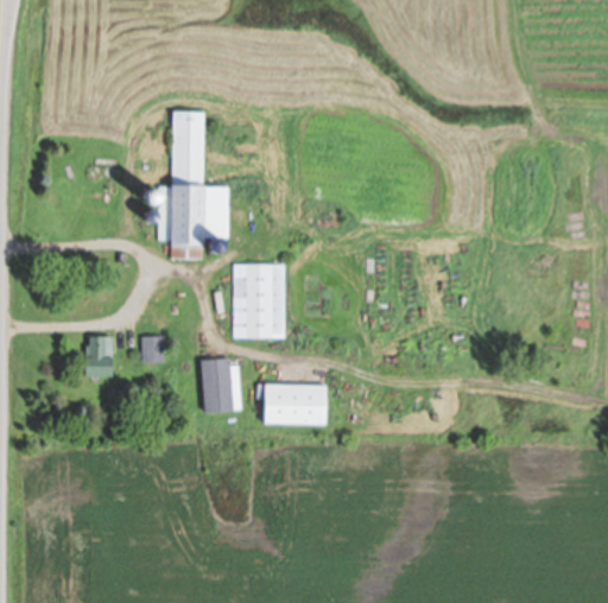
[(159,192),(159,186),(171,186),(171,183),(172,183),(173,112),(204,112),(204,184),(229,188),(228,237),(204,236),(203,242),(203,260),(171,259),(171,242),(170,242),(170,240),(159,241),(159,203),(157,205),(154,207),(151,207),(149,207),(146,204),(145,203),(144,201),(143,197),(144,195),(145,192),(147,190),(150,189),(152,189),(154,189),(157,191),(159,192)]
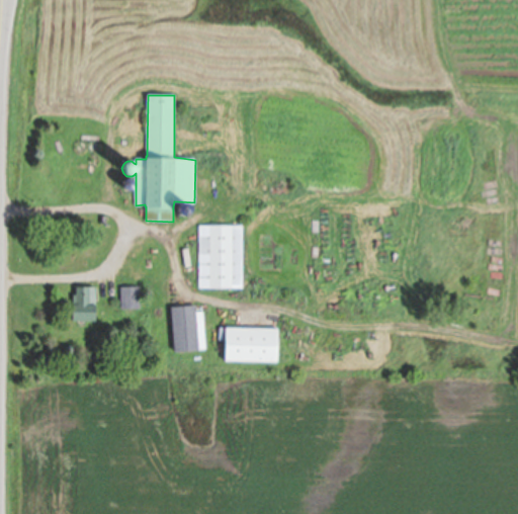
[(86,151),(84,152),(83,152),(82,152),(80,152),(79,151),(78,150),(77,149),(77,147),(77,146),(78,144),(78,143),(80,142),(81,142),(82,141),(84,142),(85,142),(86,143),(87,144),(88,145),(88,146),(88,148),(87,149),(87,151),(86,151)]
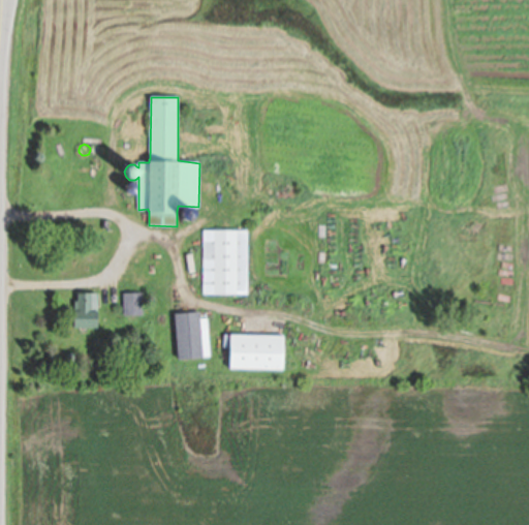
[(101,153),(99,154),(98,154),(96,154),(94,154),(93,153),(92,152),(91,150),(91,149),(91,148),(92,146),(93,145),(94,144),(95,144),(97,144),(98,144),(99,144),(100,145),(101,146),(102,147),(102,148),(102,150),(101,152),(101,153)]
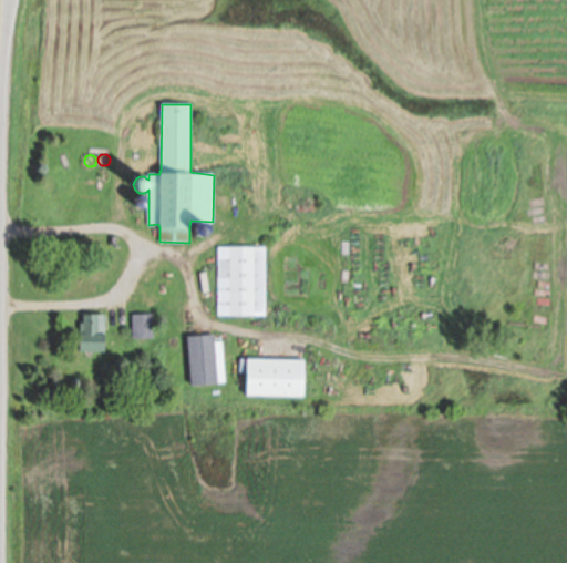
[(107,180),(106,181),(104,181),(103,181),(102,180),(101,180),(100,178),(99,177),(99,175),(99,173),(99,172),(100,171),(101,170),(102,170),(104,170),(105,170),(106,170),(107,171),(109,172),(110,173),(110,174),(110,175),(110,177),(109,178),(107,180)]
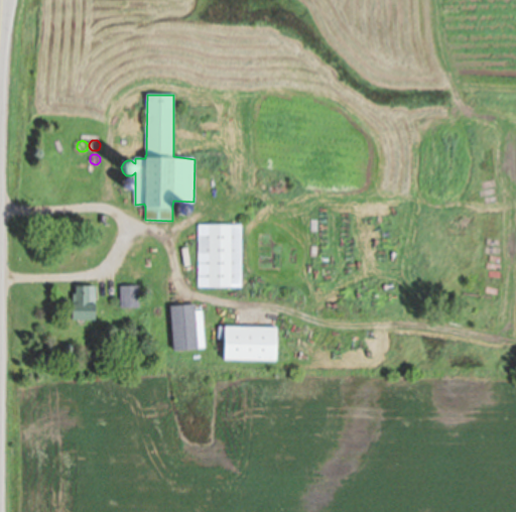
[(131,193),(130,193),(128,193),(127,193),(126,193),(125,192),(124,190),(124,189),(123,187),(123,186),(124,185),(125,183),(126,182),(127,182),(128,182),(130,182),(131,182),(133,183),(133,184),(134,186),(134,187),(134,188),(133,190),(132,192),(131,193)]
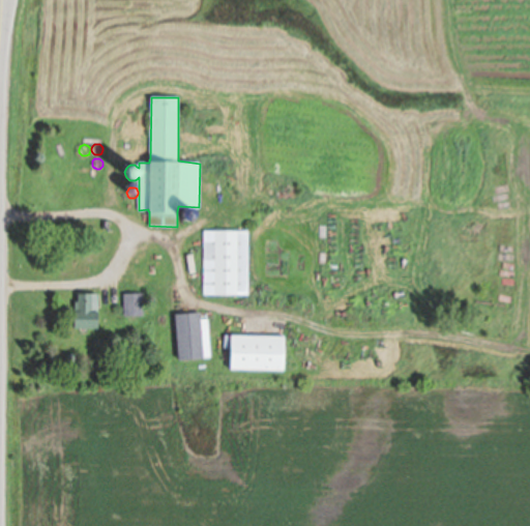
[(194,222),(192,223),(189,223),(188,224),(186,223),(184,222),(183,221),(182,218),(182,216),(182,214),(183,213),(183,212),(185,210),(186,210),(188,209),(189,209),(192,210),(194,211),(195,212),(196,213),(196,215),(196,217),(195,220),(195,221),(194,222)]
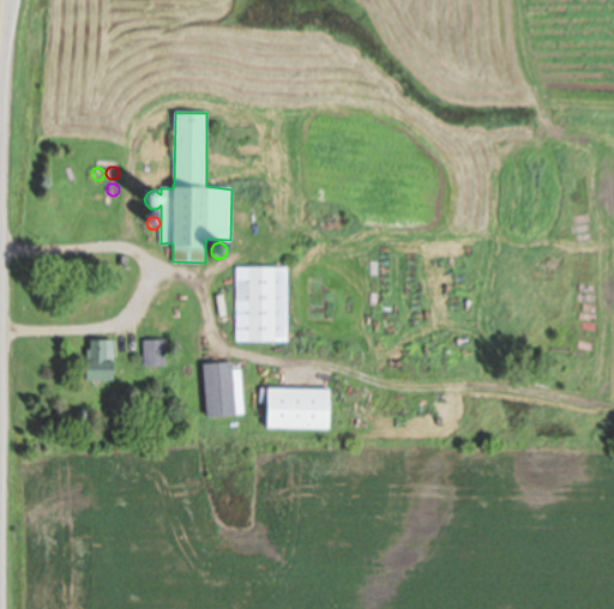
[(236,343),(236,267),(289,267),(289,343),(236,343)]
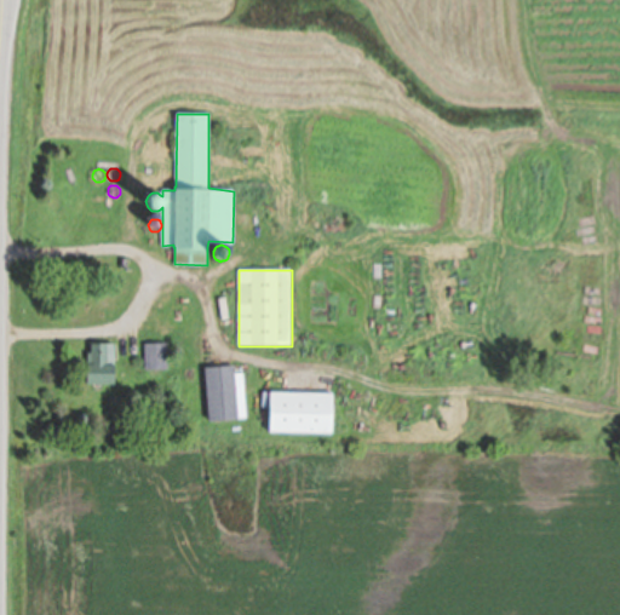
[(87,383),(87,363),(87,352),(91,352),(91,344),(115,343),(115,366),(114,366),(114,383),(87,383)]
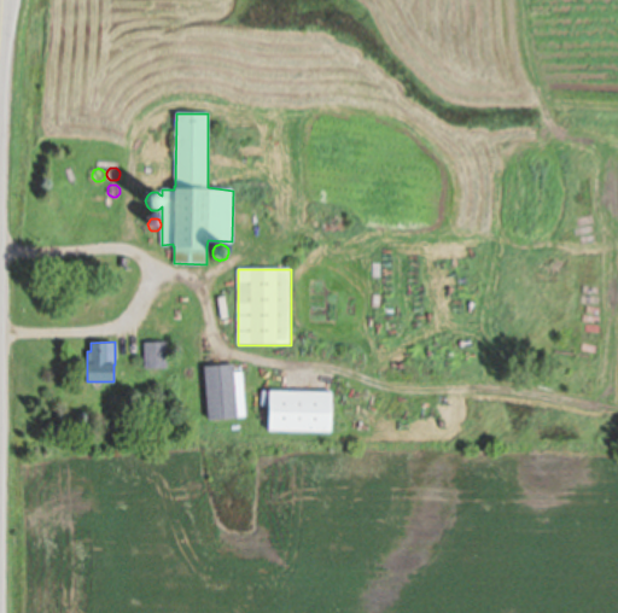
[(145,368),(144,343),(167,343),(167,368),(145,368)]
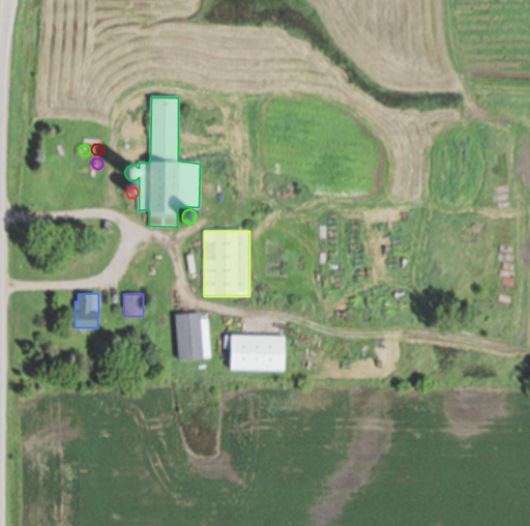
[(178,360),(175,315),(200,313),(201,320),(208,319),(211,358),(178,360)]
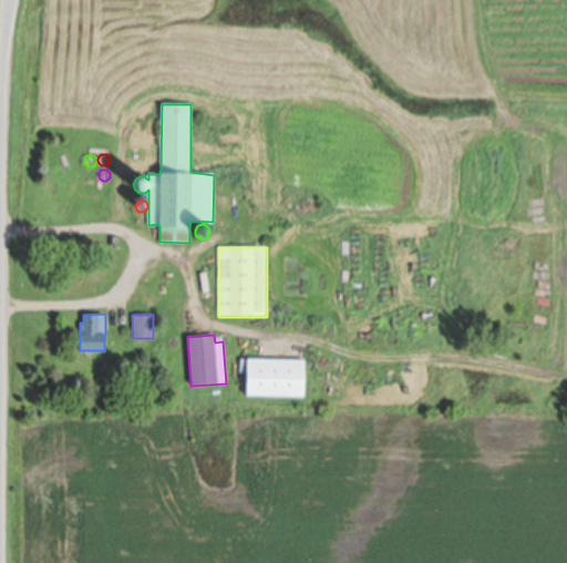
[(247,358),(303,359),(303,396),(246,395),(247,358)]
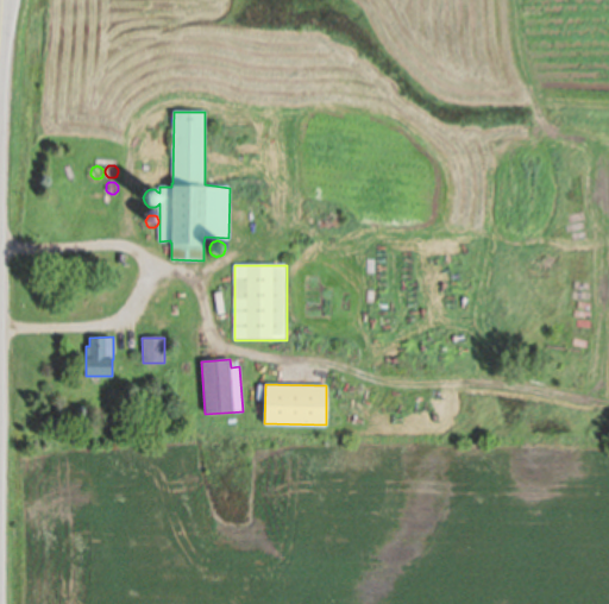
All buildings are outlined.
